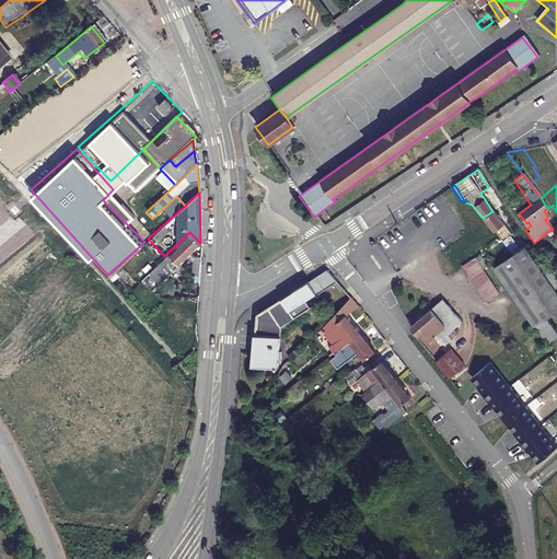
[(465,202),(468,207),(478,221),(483,218),(472,205),(465,202)]
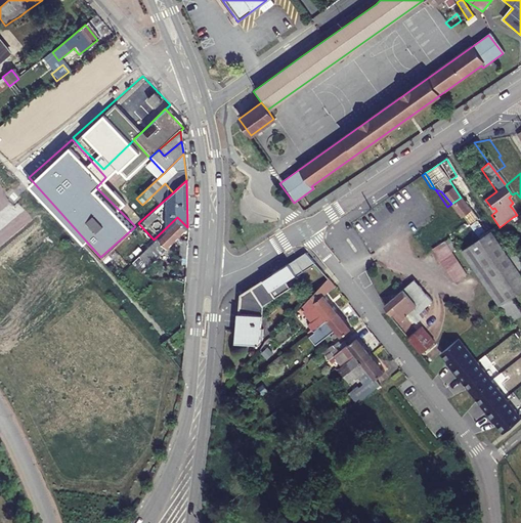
[(461,198),(451,204),(461,215),(464,214),(471,224),(476,221),(469,210),(461,198)]
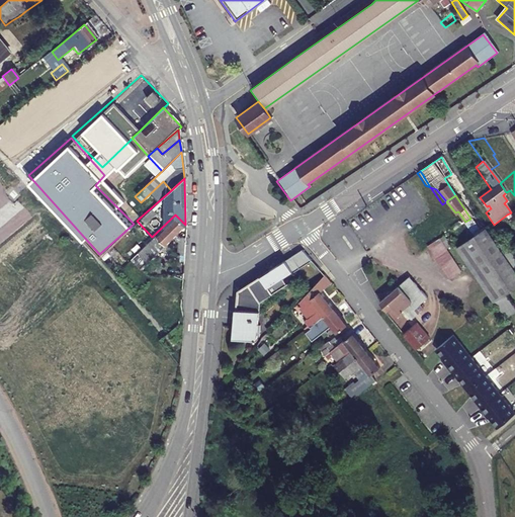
[(511,212),(514,208),(514,198),(506,205),(511,212)]
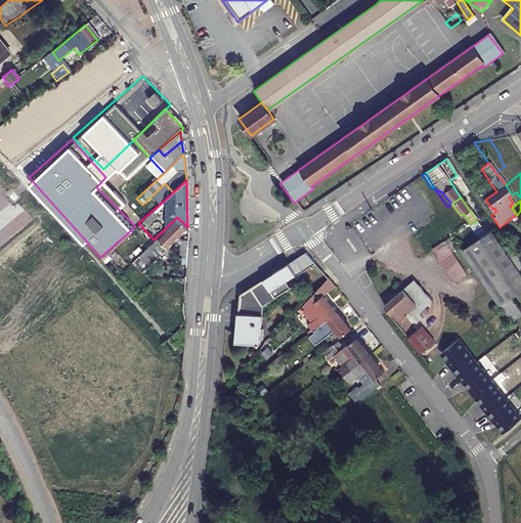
[(461,215),(451,204),(447,207),(454,219),(461,215)]
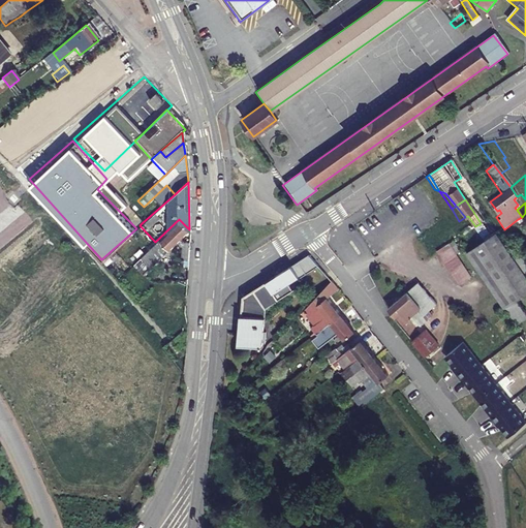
[(179,219),(155,242),(131,265),(142,275),(189,229),(179,219)]
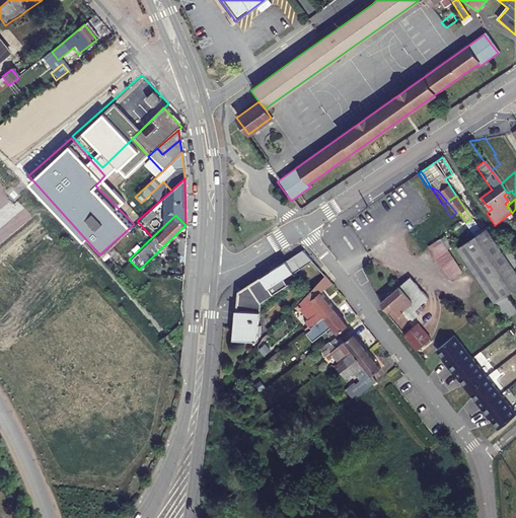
[(129,229),(117,239),(122,244),(133,234),(129,229)]
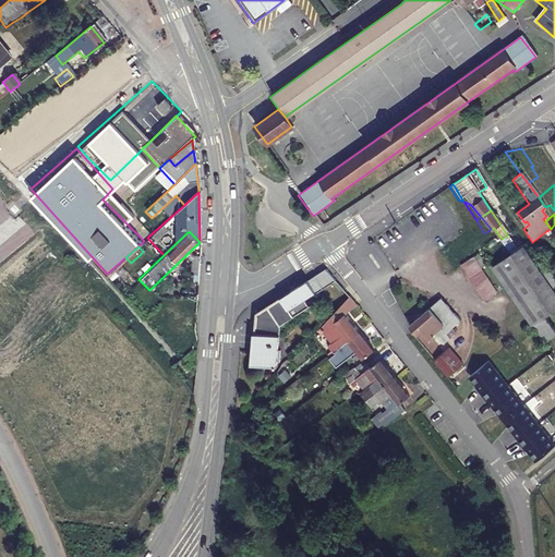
[(554,293),(554,292),(554,291),(554,273),(549,263),(545,264),(539,268),(531,256),(525,246),(517,252),(513,254),(492,268),(505,289),(529,325),(538,338),(552,328),(544,316),(554,309),(554,293)]
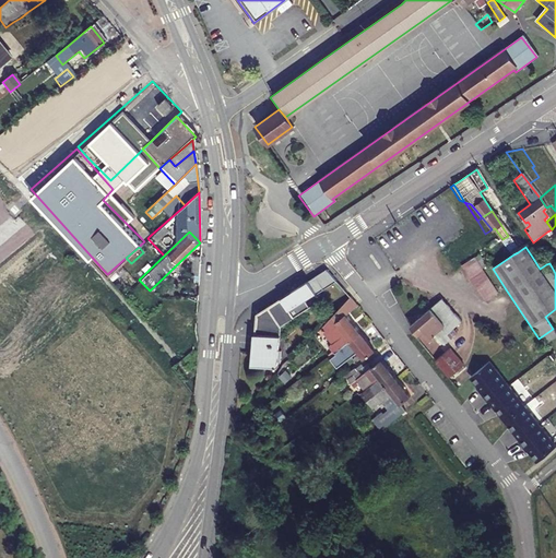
[(540,269),(546,264),(539,253),(532,257),(540,269)]
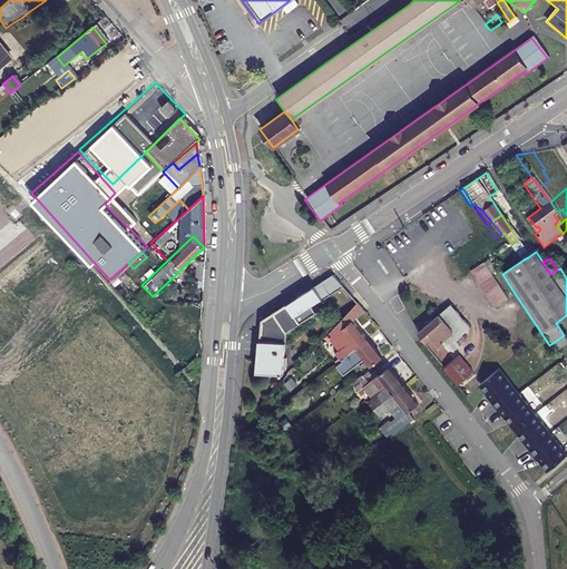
[(485,295),(498,285),(484,264),(470,273),(485,295)]
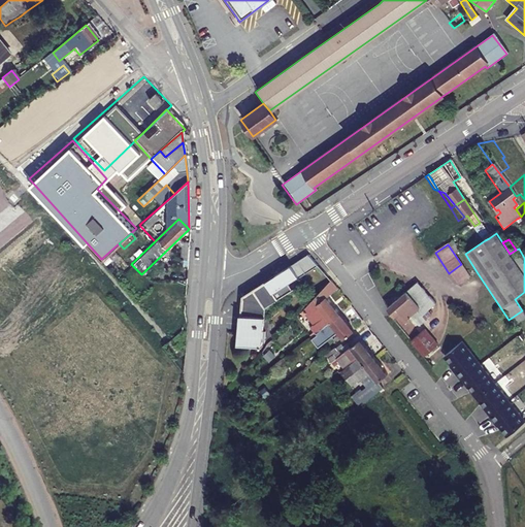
[(178,265),(187,266),(188,246),(181,246),(177,250),(179,253),(178,265)]
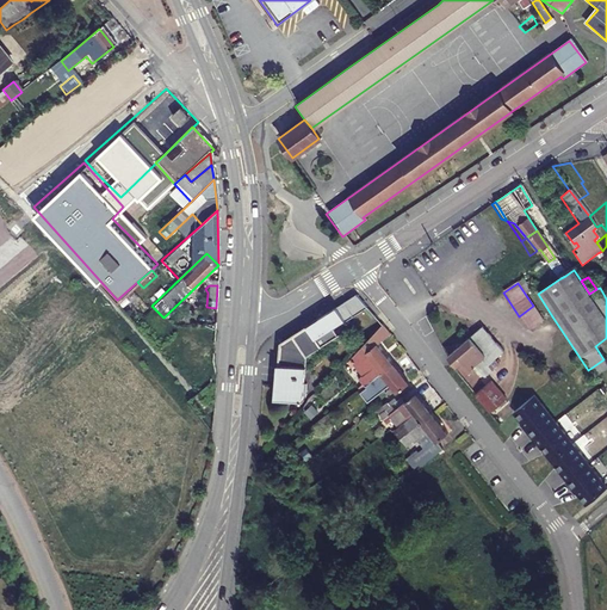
[(355,296),(305,327),(319,347),(338,336),(332,328),(344,320),(344,322),(366,308),(355,296)]
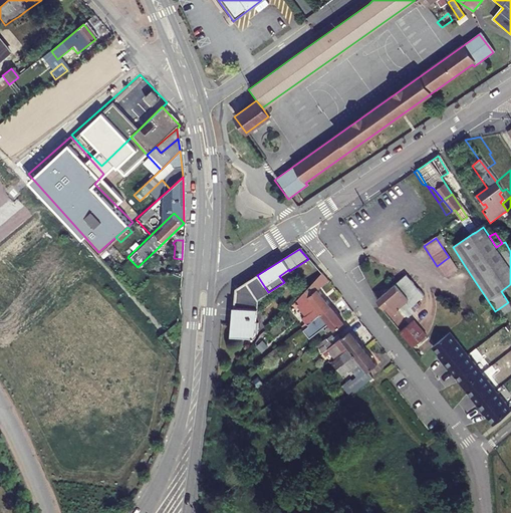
[(449,257),(437,266),(446,278),(457,270),(449,257)]
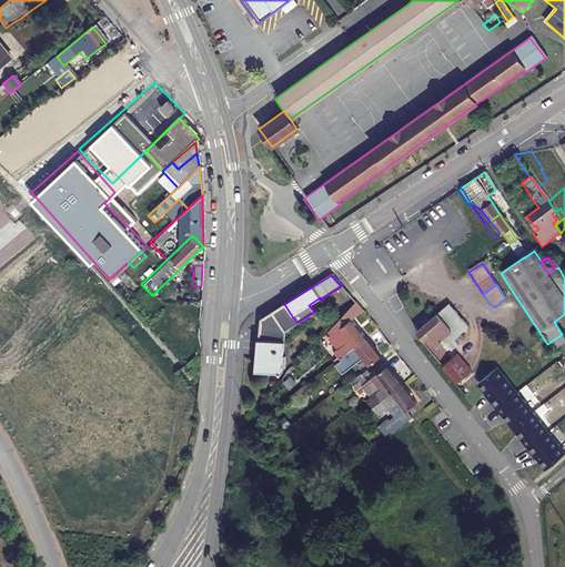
[(329,310),(339,320),(350,307),(338,296),(329,310)]
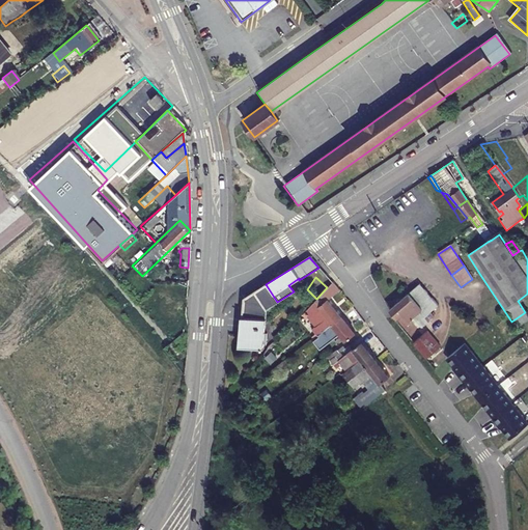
[(327,300),(338,290),(332,282),(327,287),(316,299),(304,311),(314,326),(311,328),(316,335),(340,316),(327,300)]
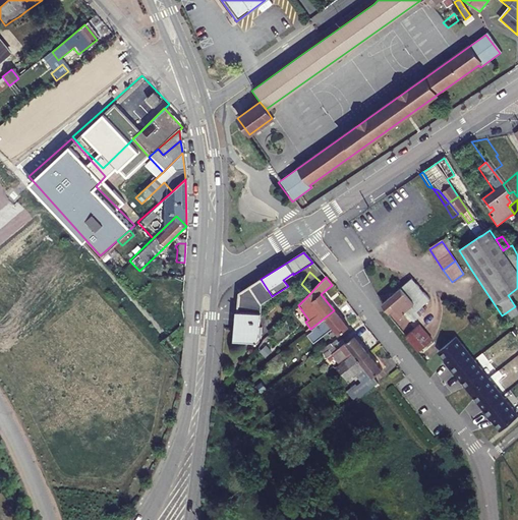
[(261,279),(237,293),(234,340),(259,341),(261,303),(272,296),(261,279)]
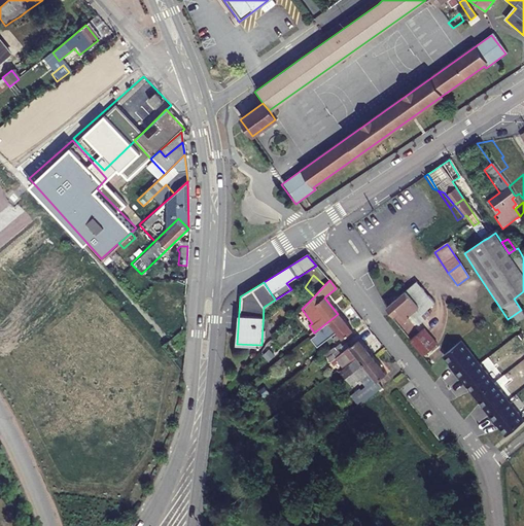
[(432,302),(415,282),(386,309),(393,317),(398,313),(409,325),(402,331),(411,343),(421,334),(422,332),(417,324),(423,319),(420,315),(434,303),(432,302)]
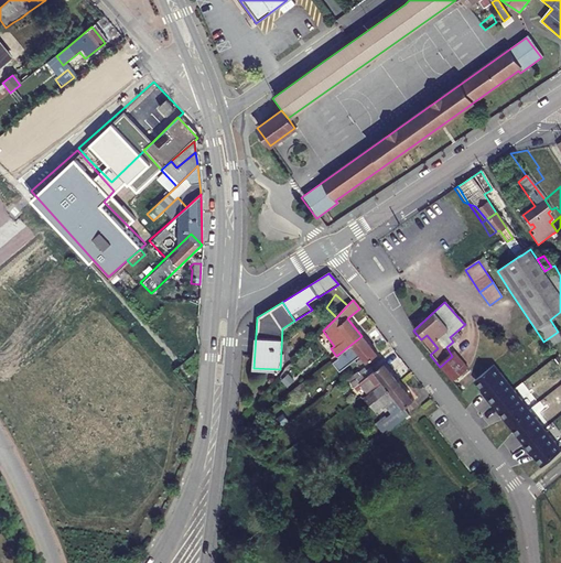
[(362,336),(336,356),(337,357),(342,363),(357,352),(366,363),(376,355),(362,336)]
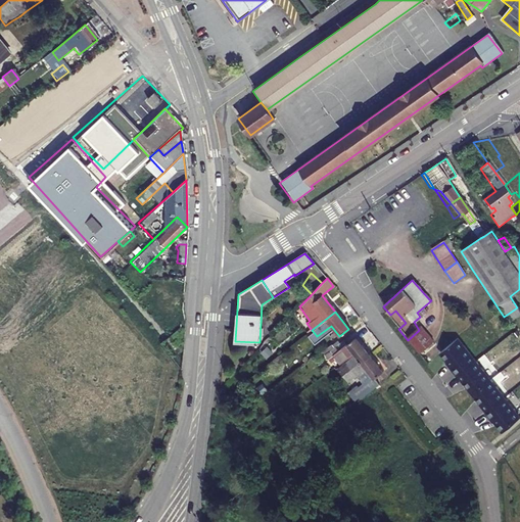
[(426,363),(440,350),(426,334),(423,336),(418,331),(408,340),(426,363)]
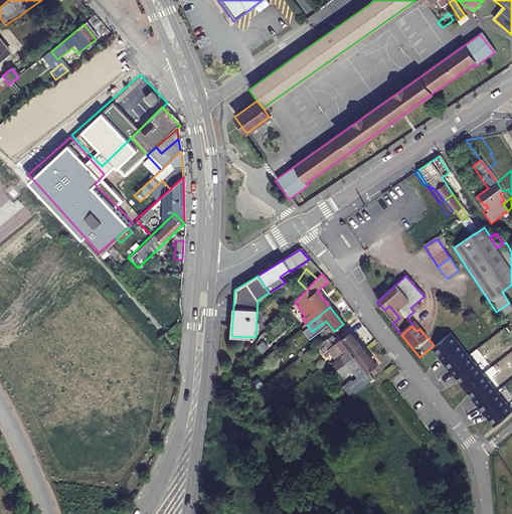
[(348,349),(334,360),(340,368),(363,349),(350,332),(341,339),(348,349)]
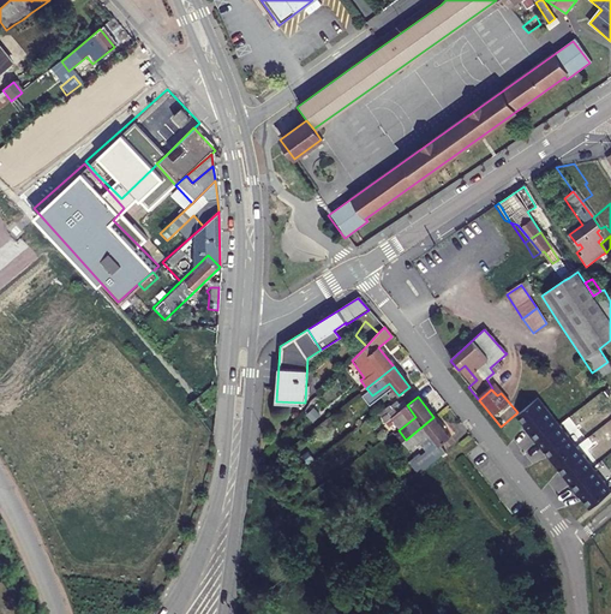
[(514,416),(526,429),(523,430),(534,442),(535,441),(556,424),(534,399),(514,416)]
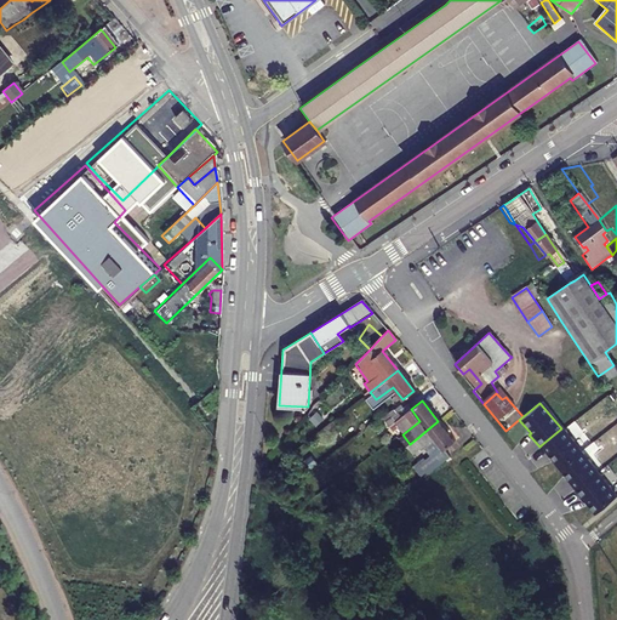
[(438,421),(410,444),(415,450),(433,437),(443,449),(453,441),(438,421)]
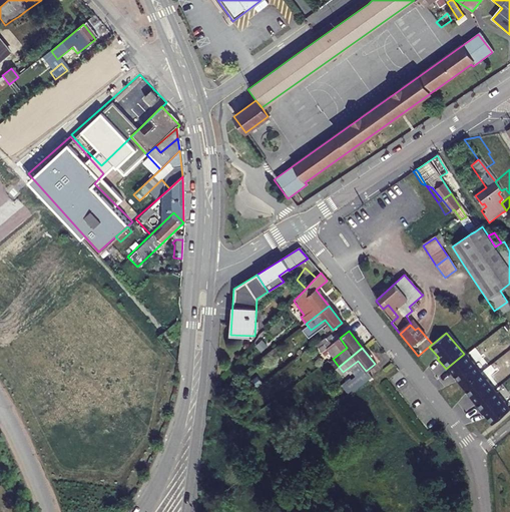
[(464,354),(447,368),(461,387),(479,373),(464,354)]
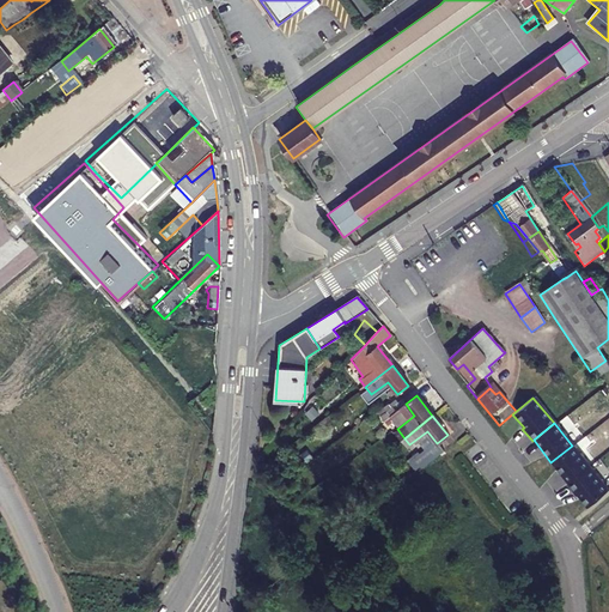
[(416,460),(421,466),(440,449),(437,443),(416,460)]
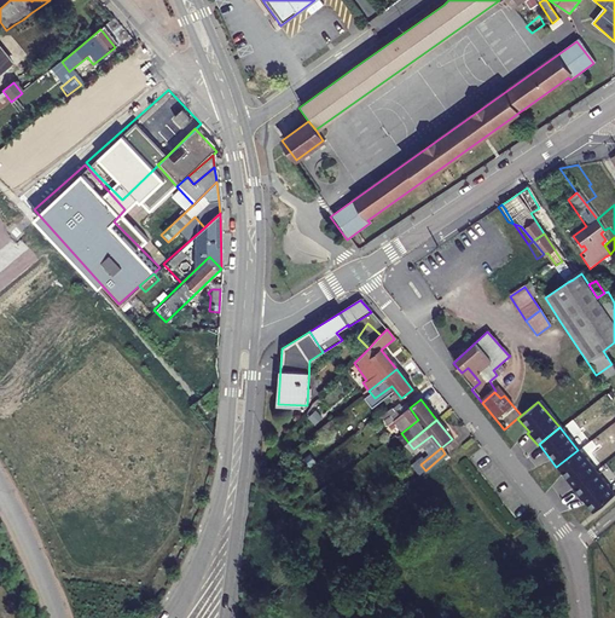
[(611,496),(578,450),(556,467),(591,513),(611,496)]
